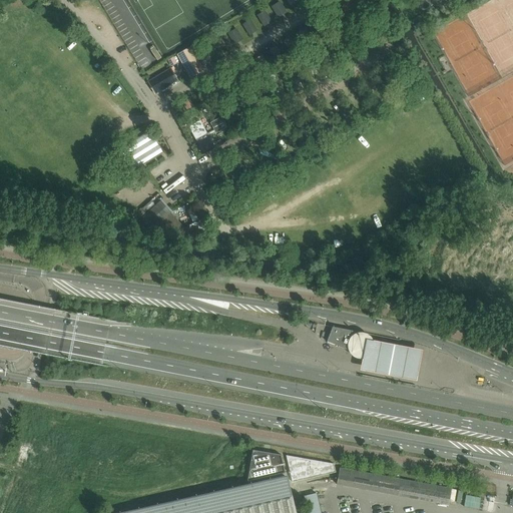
[(418,0),(424,10),(433,5),(430,0),(418,0)]
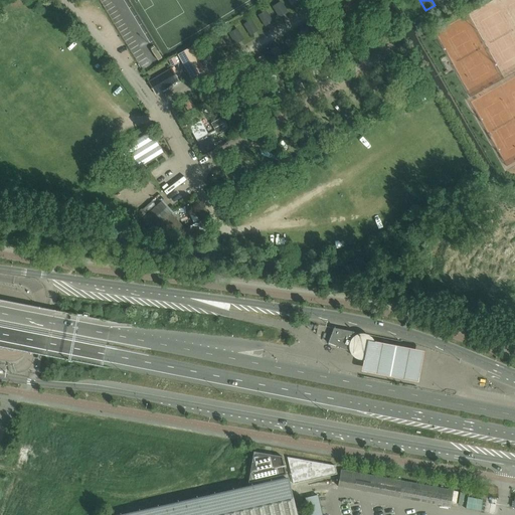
[(18,31),(29,27),(26,18),(15,22),(18,31)]
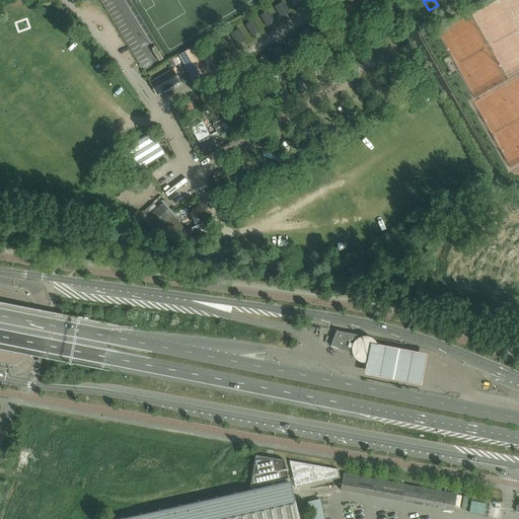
[(196,56),(192,49),(179,56),(193,78),(205,72),(199,60),(203,57),(201,53),(196,56)]
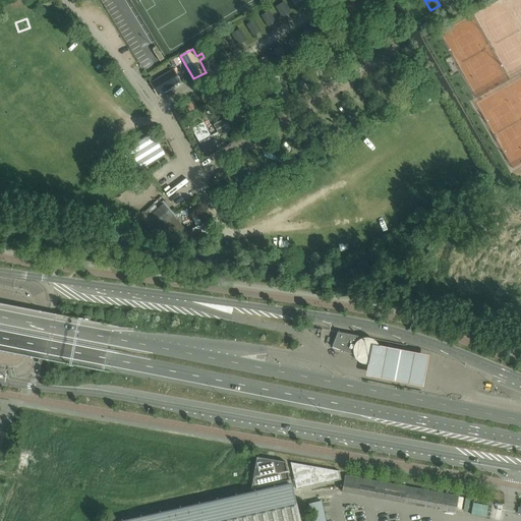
[(178,80),(172,71),(151,83),(157,94),(178,80)]
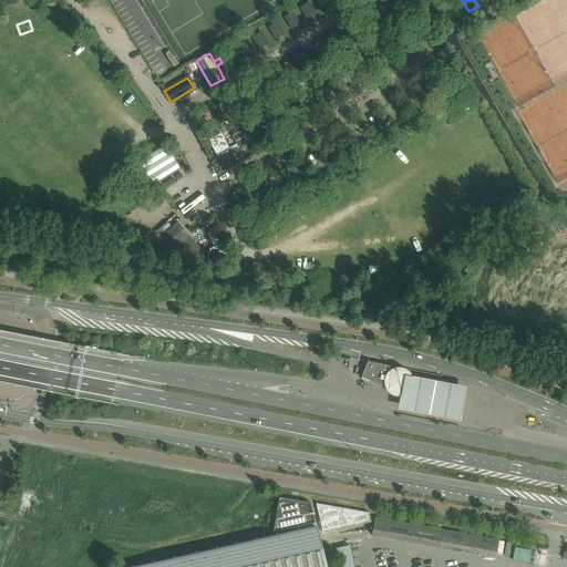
[(246,129),(234,134),(239,146),(251,141),(246,129)]
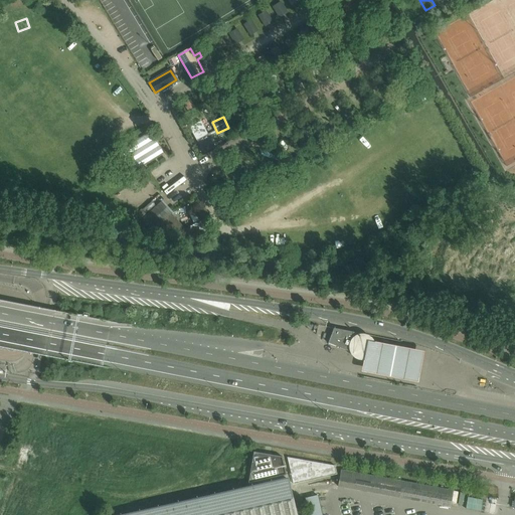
[(189,128),(205,154),(216,148),(201,121),(189,128)]
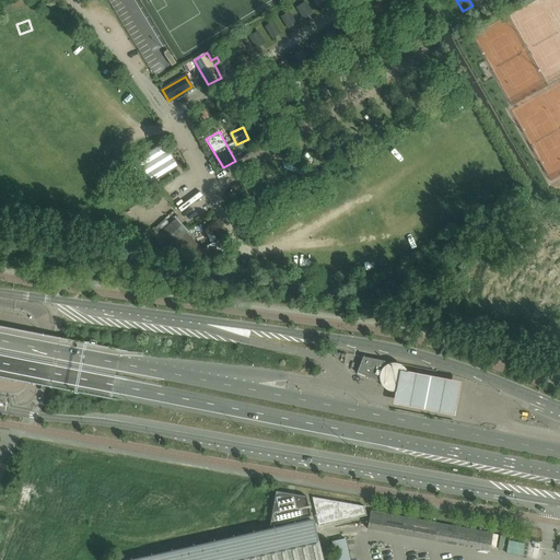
[(146,186),(176,167),(161,144),(131,163),(146,186)]
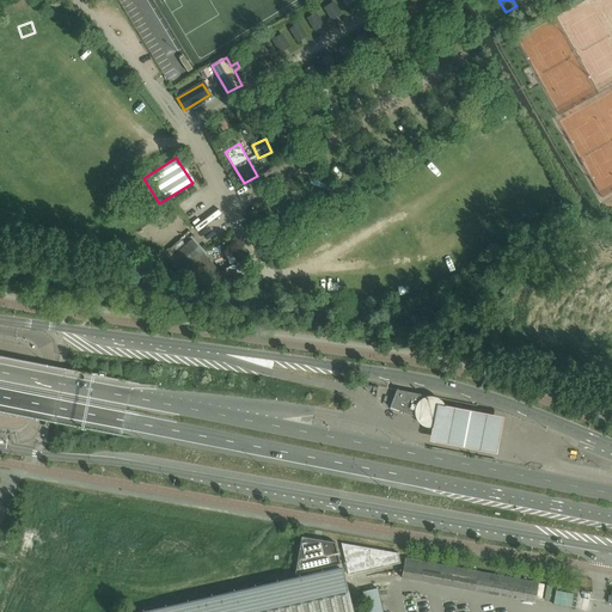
[(219,274),(203,256),(204,255),(191,240),(167,261),(181,275),(195,263),(209,279),(215,289),(243,275),(238,264),(219,274)]
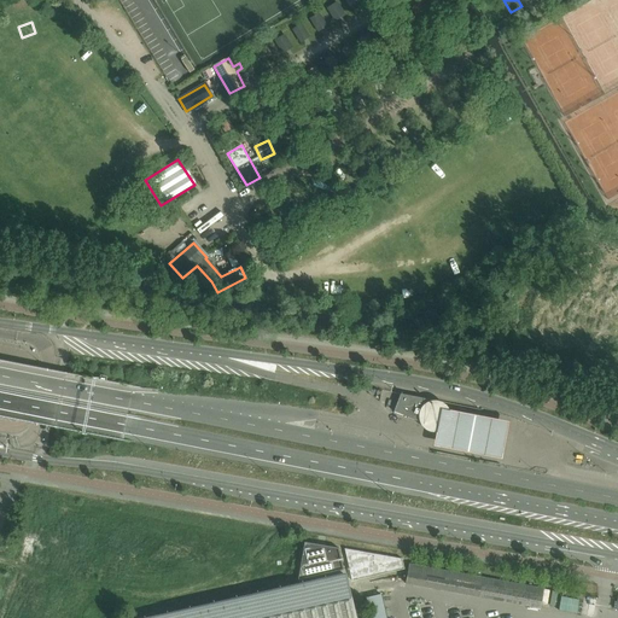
[(170,251),(158,262),(164,267),(175,256),(170,251)]
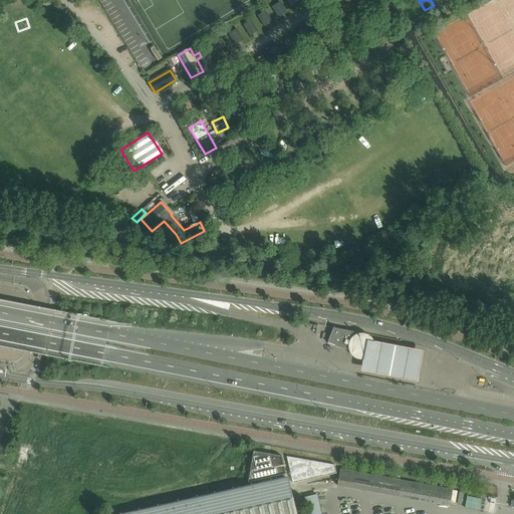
[(327,342),(349,351),(350,351),(358,332),(333,327),(327,342)]
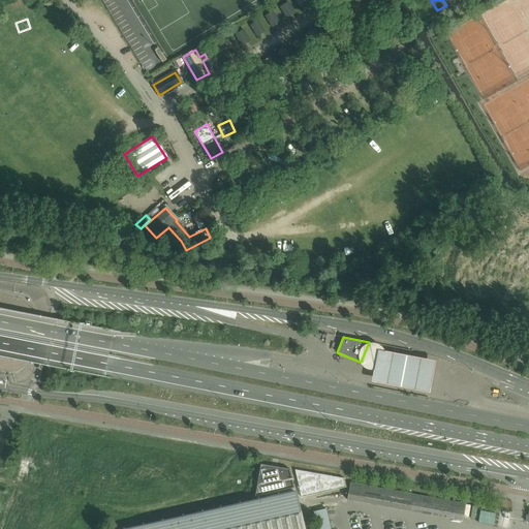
[(436,361),(378,348),(372,380),(429,393),(436,361)]
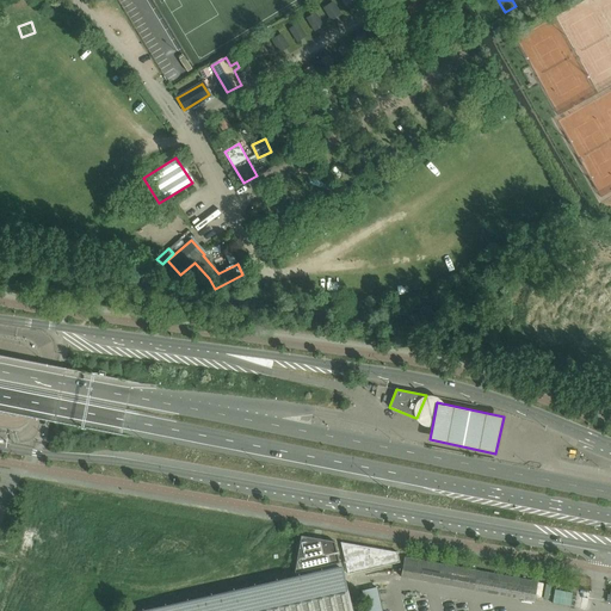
[(301,536),(295,574),(339,563),(334,542),(301,536)]
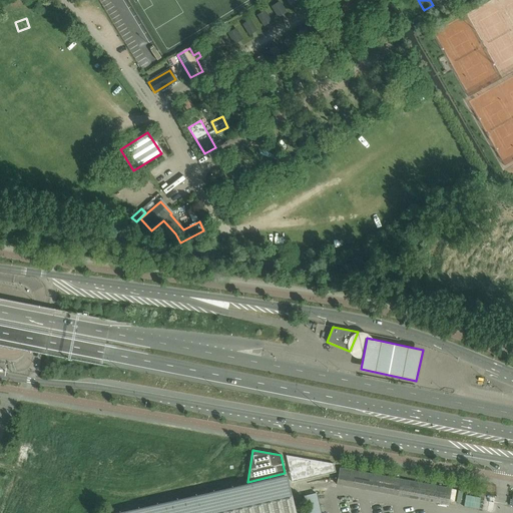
[(338,466),(290,457),(296,484),(340,474),(338,466)]
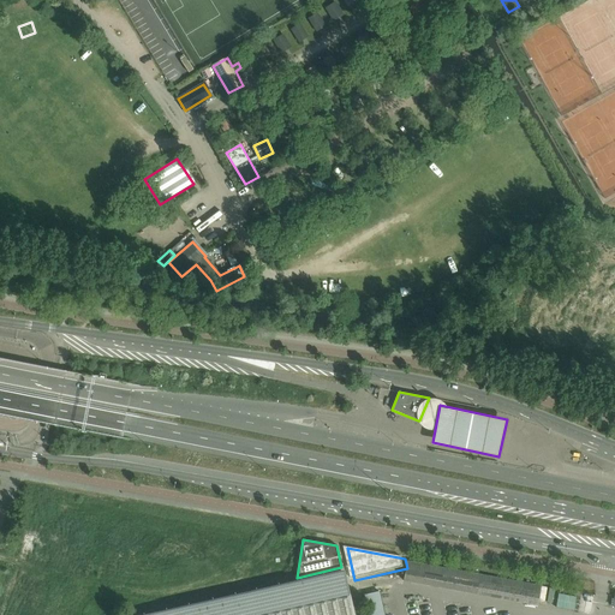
[(548,587),(413,562),(410,583),(544,607),(548,587)]
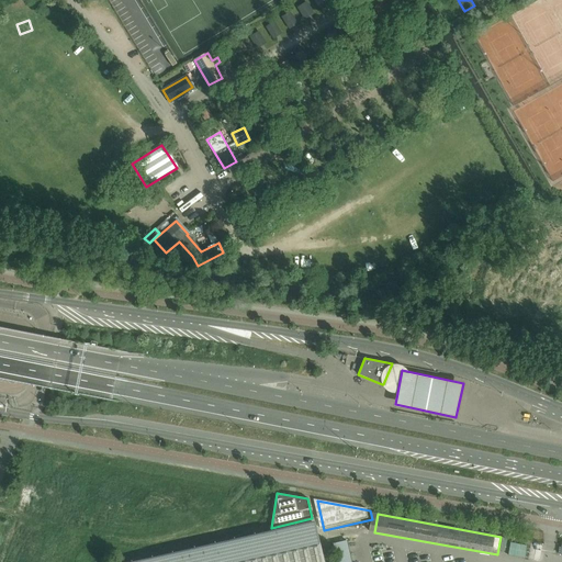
[(323,561),(318,543),(314,519),(126,561),(323,561)]
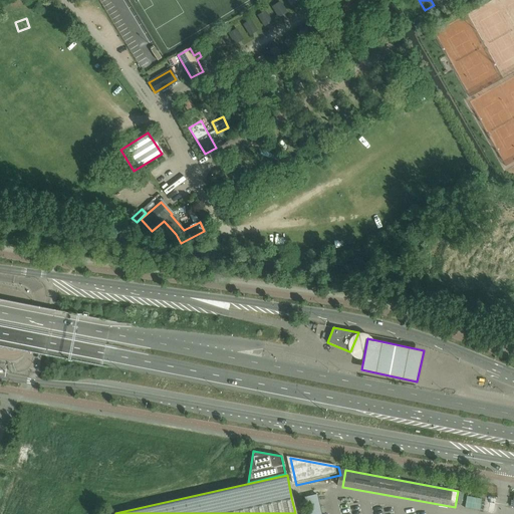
[(320,513),(316,494),(305,497),(308,513),(320,513)]
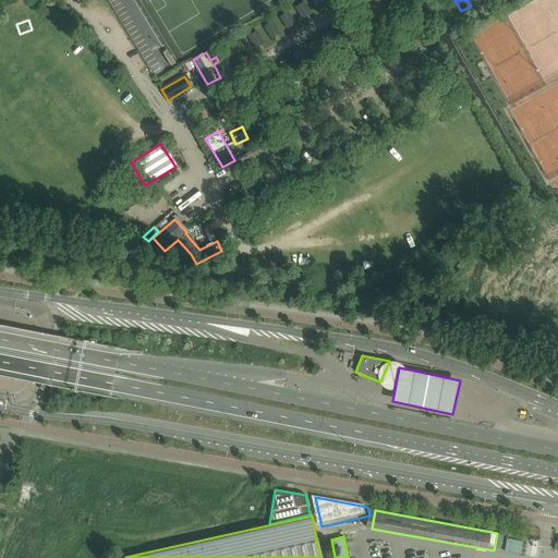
[(506,538),(504,550),(522,554),(524,542),(506,538)]
